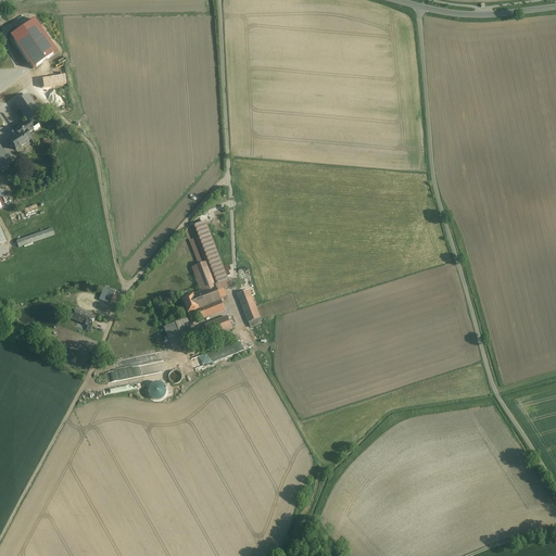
[(35,22),(10,40),(34,70),(57,52),(35,22)]
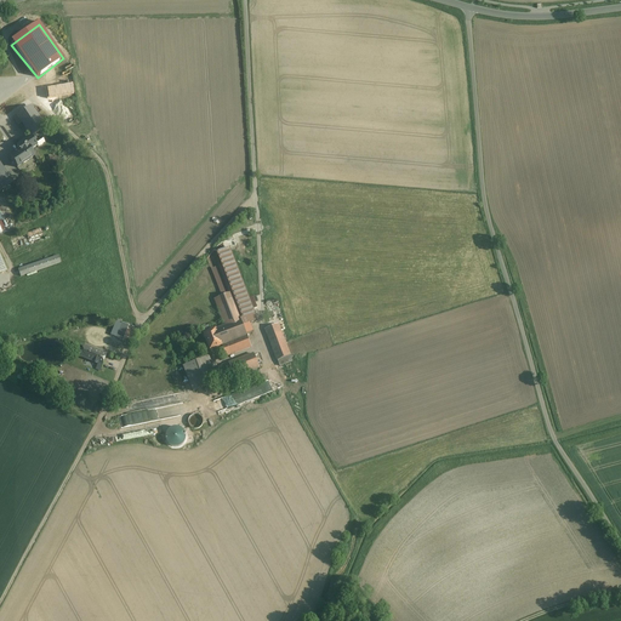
[(12,83),(0,92),(0,113),(4,118),(27,101),(12,83)]
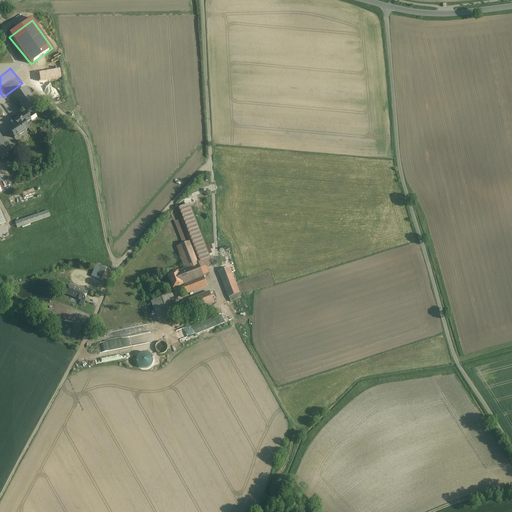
[(26,113),(28,112),(36,106),(23,89),(13,96),(26,113)]
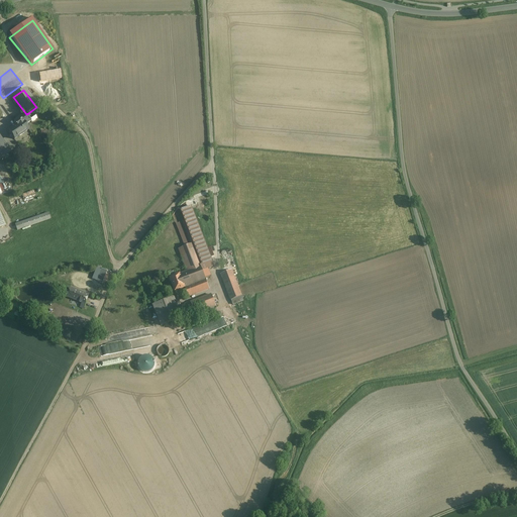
[(28,113),(26,114),(30,121),(31,122),(37,119),(34,114),(30,116),(28,113)]
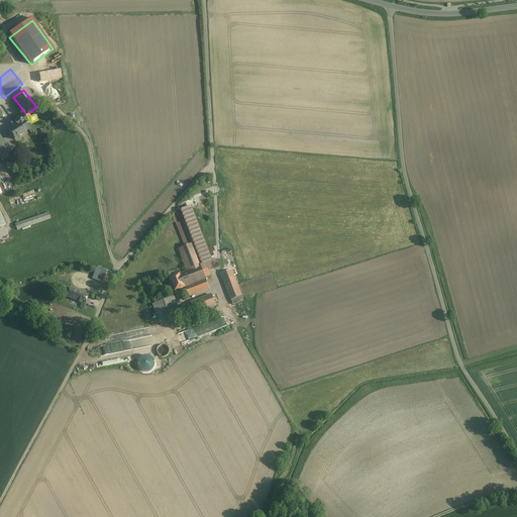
[(26,114),(14,122),(17,126),(9,132),(14,140),(29,130),(25,124),(30,121),(26,114)]
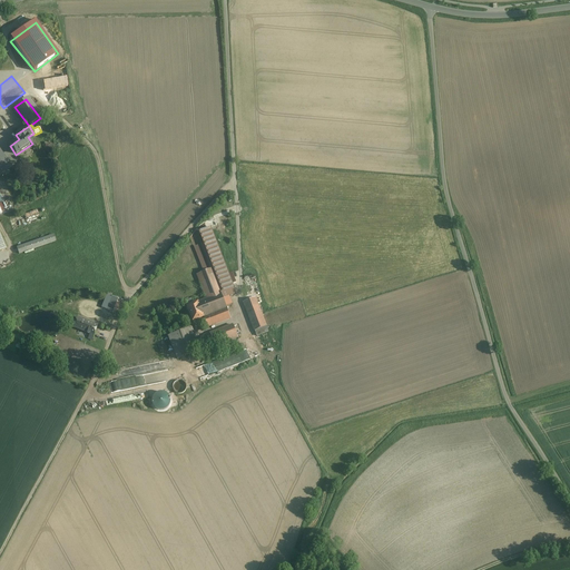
[(0,174),(11,167),(0,150),(0,174)]
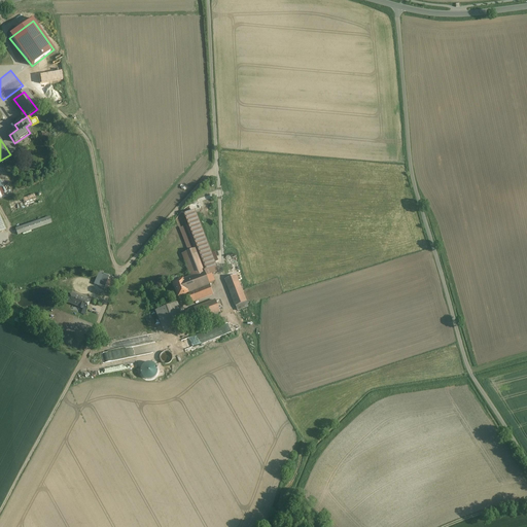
[(36,200),(35,195),(23,199),(25,203),(36,200)]
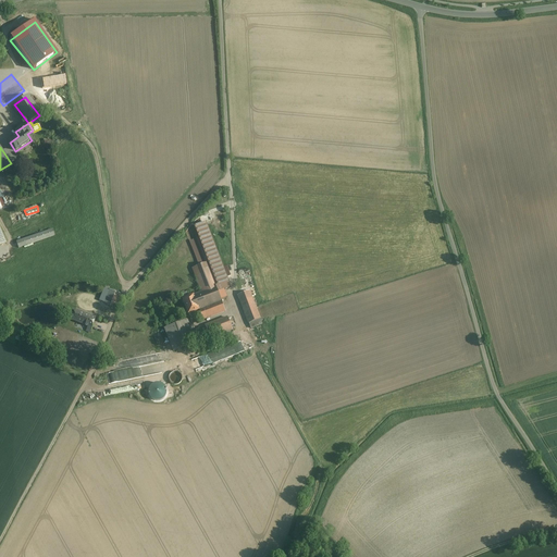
[(193,270),(201,293),(215,287),(218,293),(232,287),(207,223),(195,227),(209,263),(193,270)]
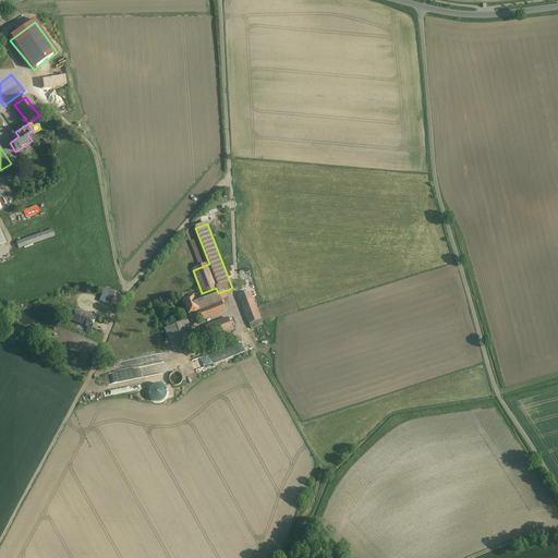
[(52,230),(16,243),(19,249),(55,237),(52,230)]
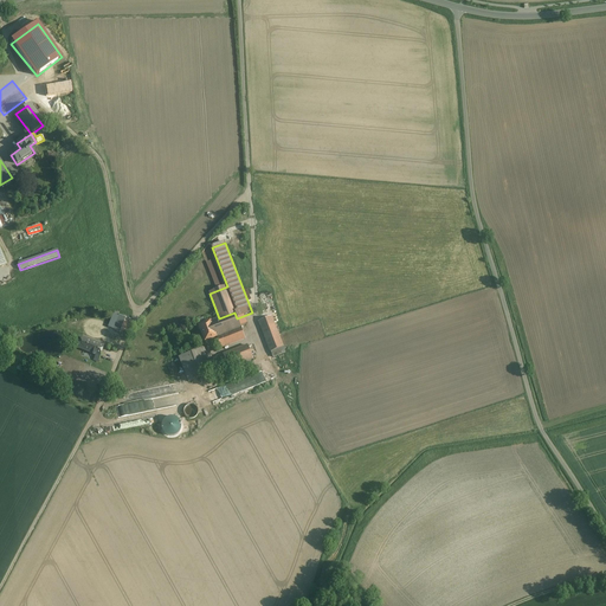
[(268,294),(271,292),(271,291),(259,294),(262,304),(269,303),(268,294)]
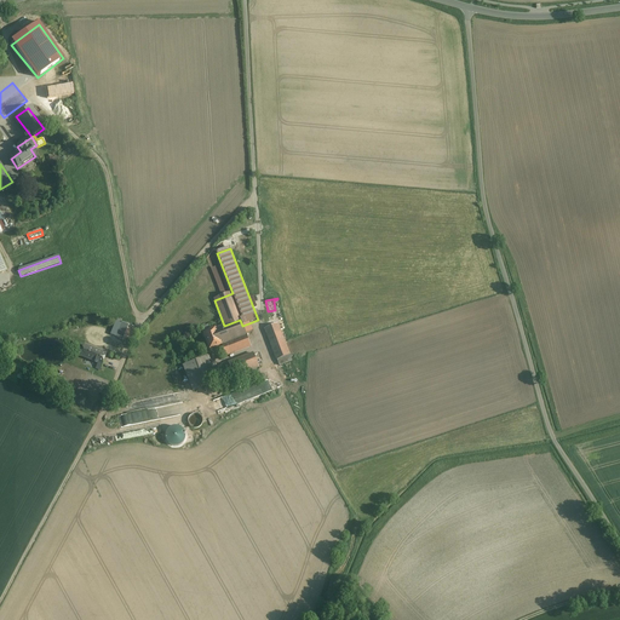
[(224,326),(216,329),(222,345),(227,356),(251,346),(242,326),(240,320),(224,326)]
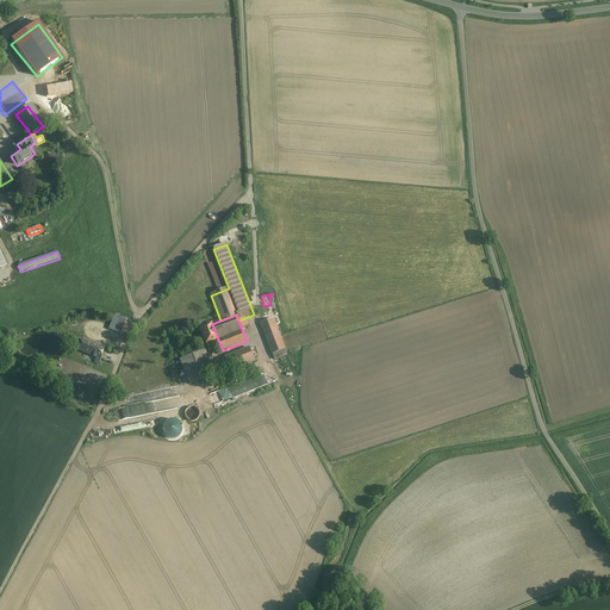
[(273,319),(261,324),(273,354),(285,349),(273,319)]
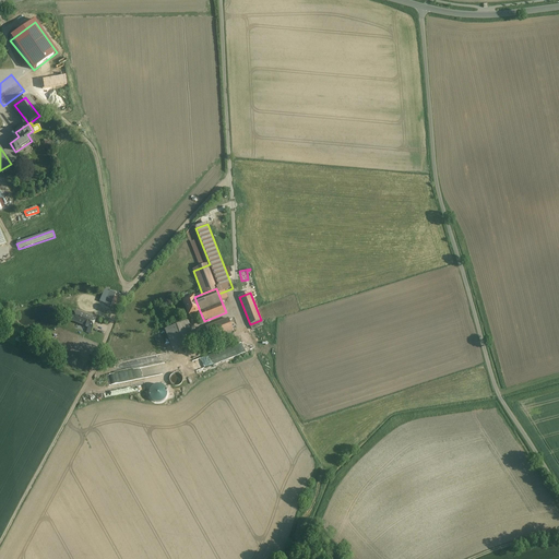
[(115,296),(109,294),(106,301),(111,304),(115,296)]
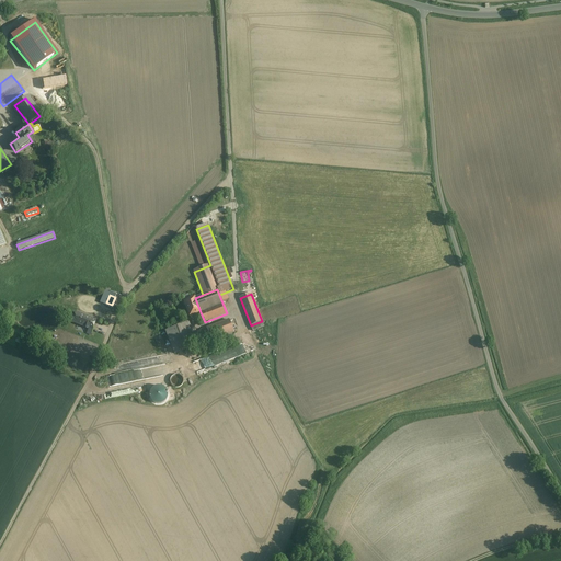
[(195,298),(184,301),(190,317),(201,312),(195,298)]
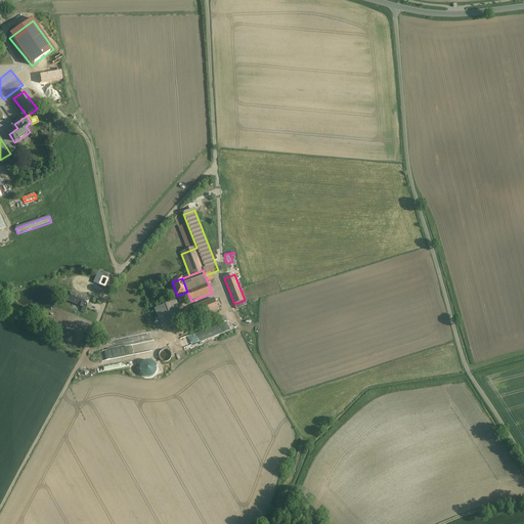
[(90,299),(72,292),(68,301),(86,308),(90,299)]
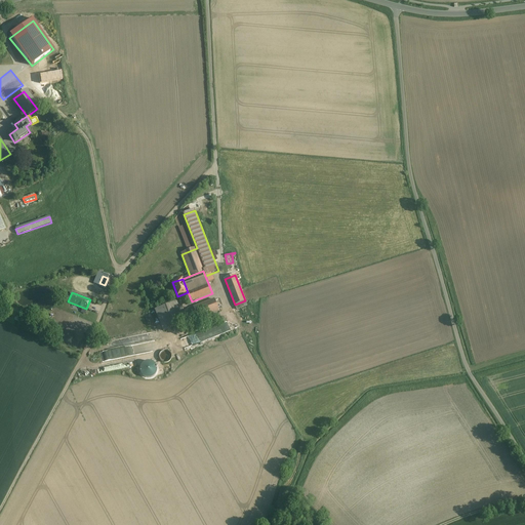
[(214,299),(194,308),(198,319),(219,311),(214,299)]
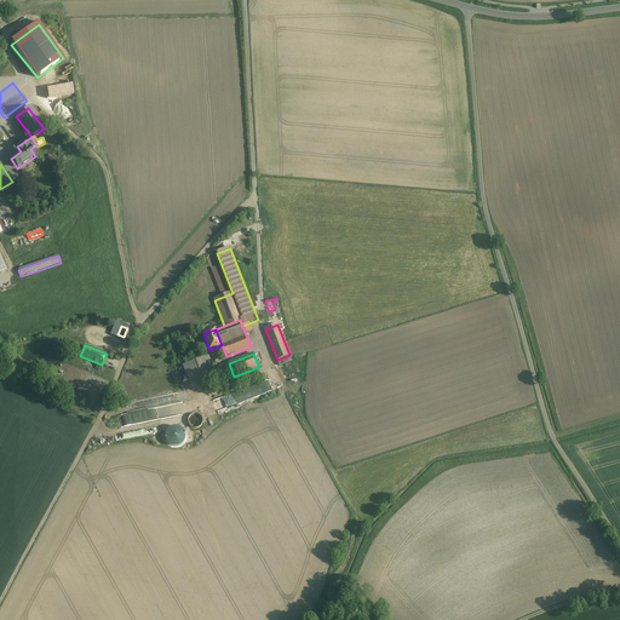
[(208,356),(183,366),(193,391),(218,382),(208,356)]
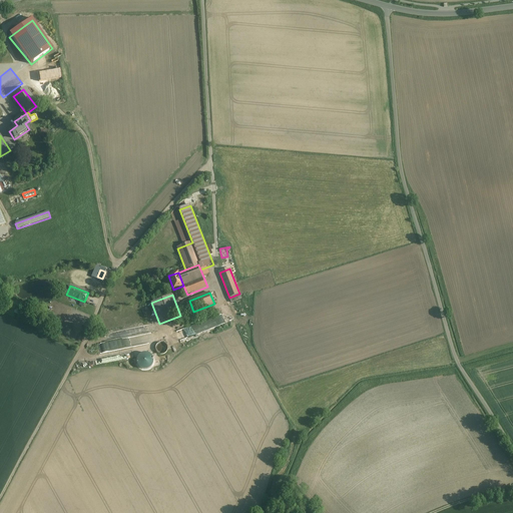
[(159,343),(158,353),(166,353),(167,344),(159,343)]
